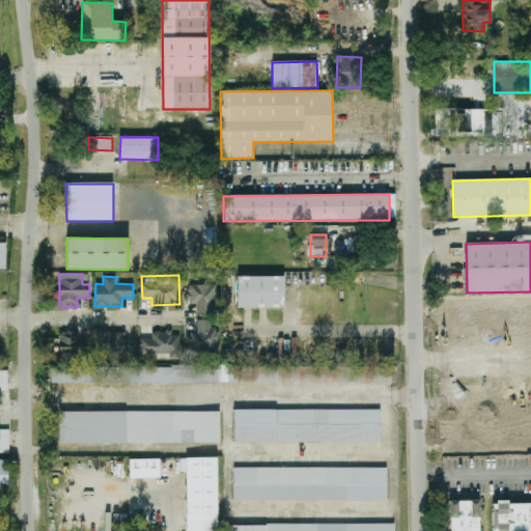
[(284,277),(238,276),(236,308),(283,308),(284,277)]
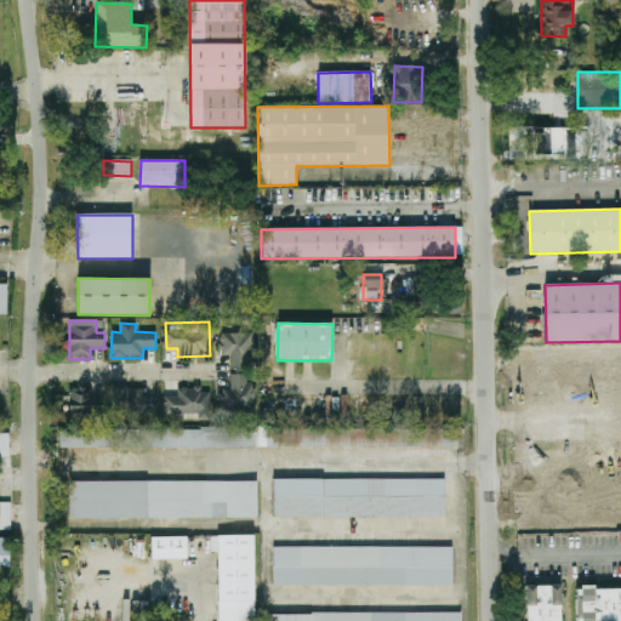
[(229,370),(246,369),(246,359),(256,359),(255,332),(220,334),(220,355),(229,355),(229,370)]
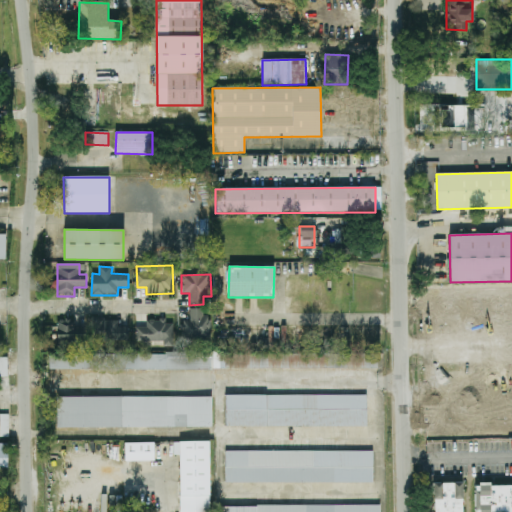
[(476,296),(460,296),(460,325),(476,325),(476,296)]
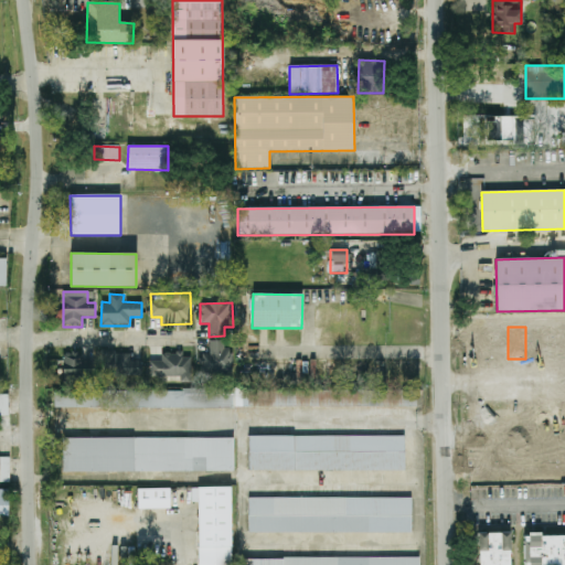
[(224,340),(210,340),(209,352),(201,352),(201,373),(232,374),(232,350),(224,350),(224,340)]
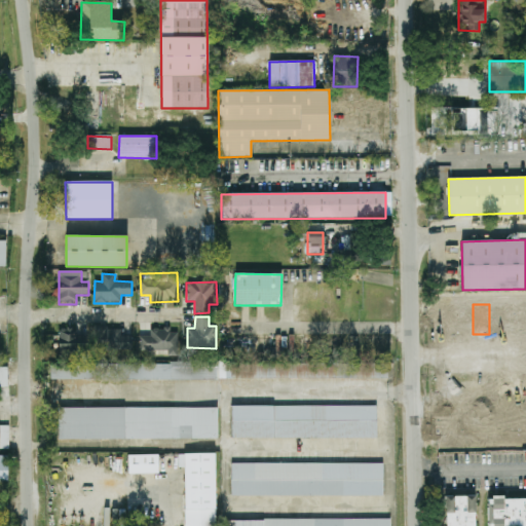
[(60,358),(89,358),(89,337),(77,337),(77,328),(59,329),(60,358)]
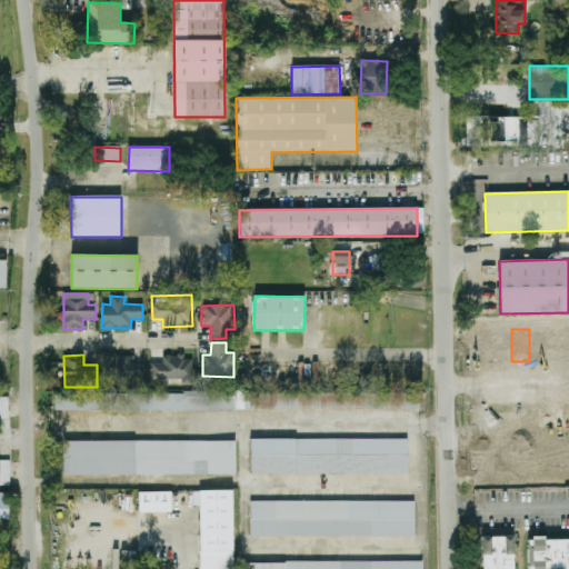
[(131,363),(131,355),(102,356),(102,380),(142,379),(142,363),(131,363)]
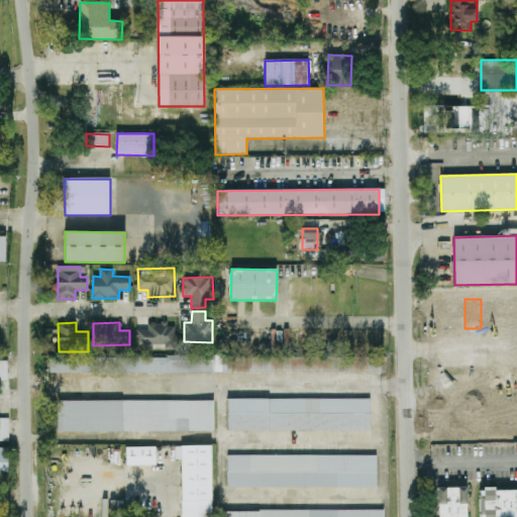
[(136,344),(165,345),(165,350),(174,350),(175,326),(168,326),(168,323),(147,323),(147,330),(136,330),(136,344)]
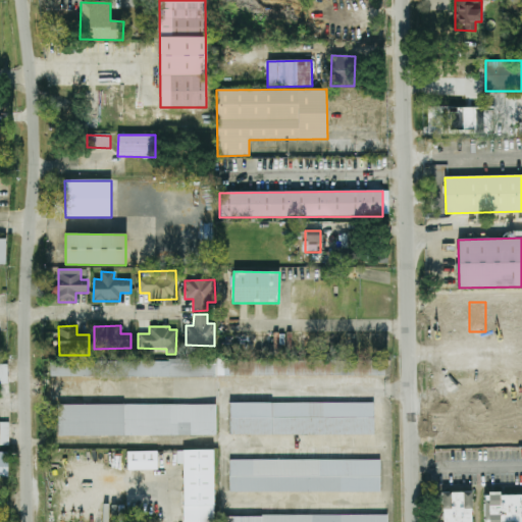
[(491,411),(521,410),(521,403),(521,397),(518,397),(517,367),(521,367),(521,356),(490,357),(491,411)]
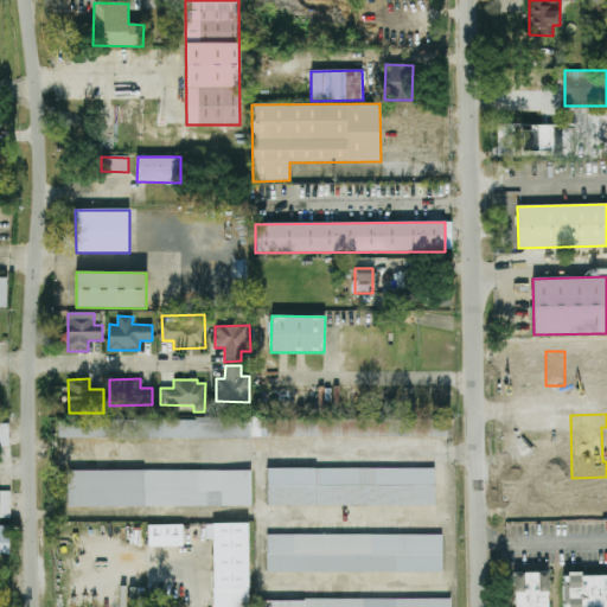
[(448,439),(448,420),(58,419),(58,438),(448,439)]
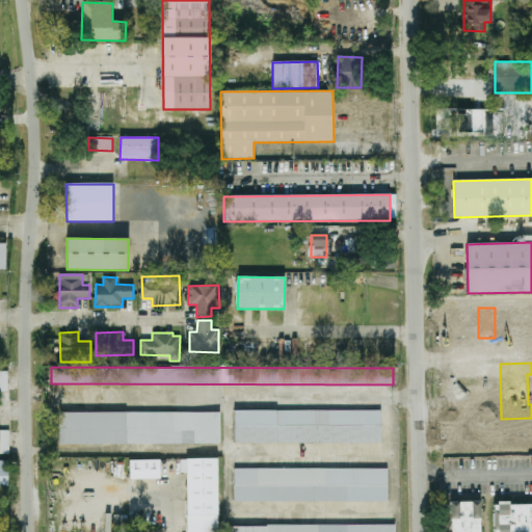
[(494,435),(493,392),(471,393),(471,436),(494,435)]
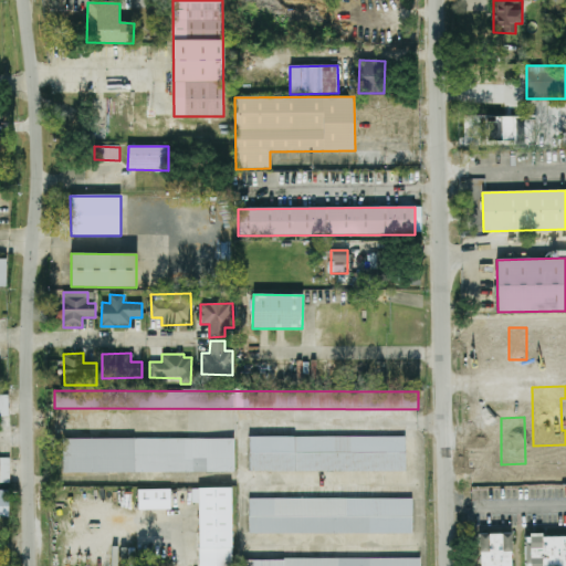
[(249,437),(249,472),(406,471),(406,436),(249,437)]
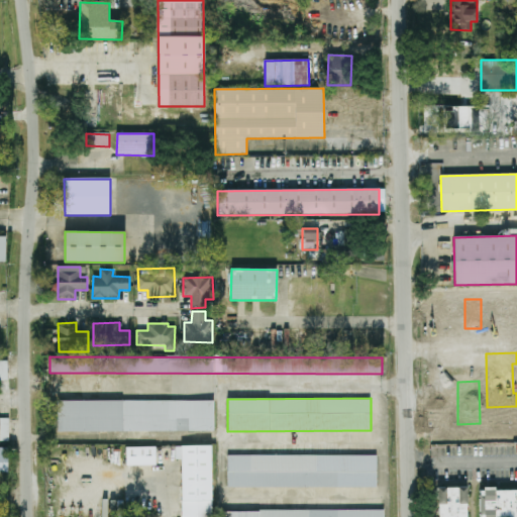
[(214,431),(214,400),(57,401),(57,432),(214,431)]
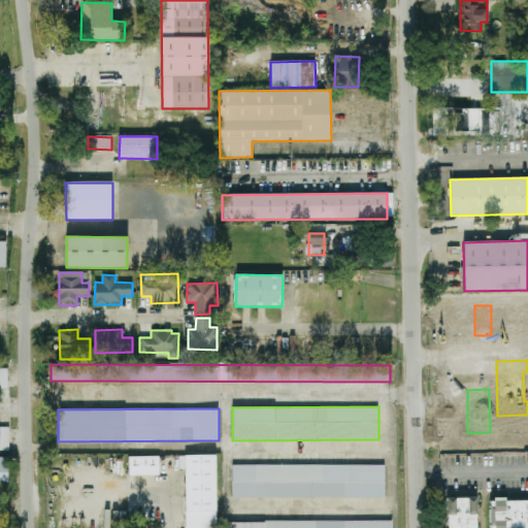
[(9,428),(0,427),(0,442),(0,451),(8,451),(9,428)]
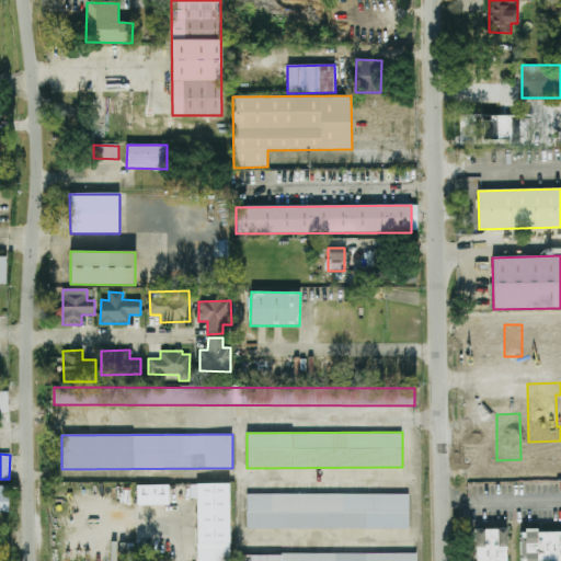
[(196,560),(229,560),(229,483),(196,484),(196,560)]
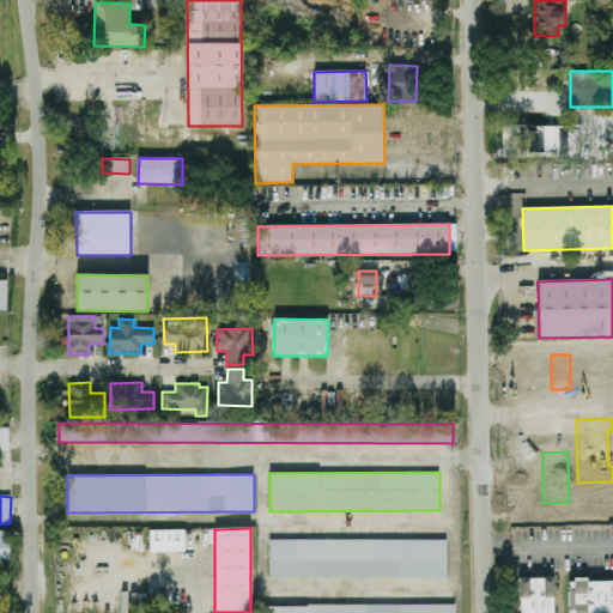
[(149,530),(149,552),(184,552),(184,530),(149,530)]
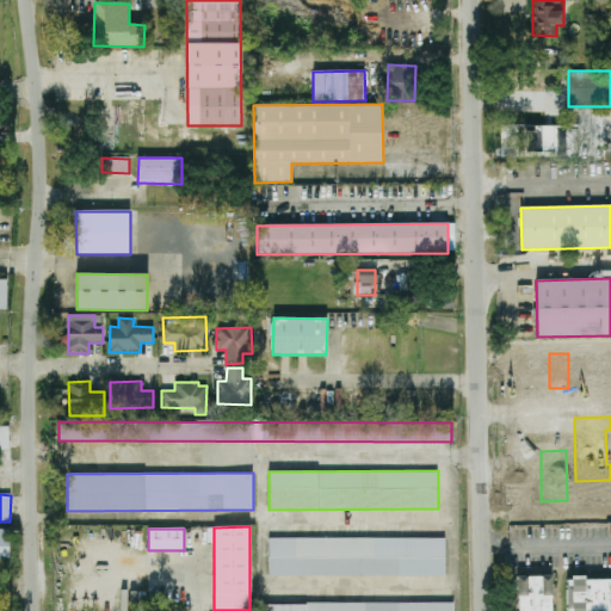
[(445,538),(269,538),(269,576),(445,576),(445,538)]
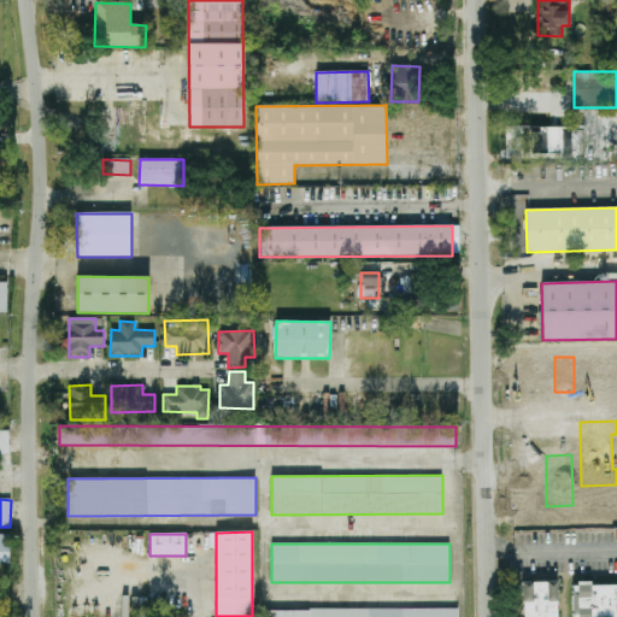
[(522,616),(557,616),(558,582),(523,582),(522,616)]
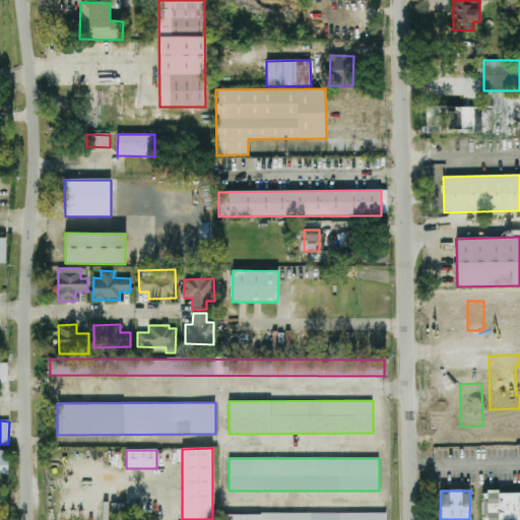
[(519,519),(519,492),(482,493),(481,518),(488,518),(486,519),(519,519)]
